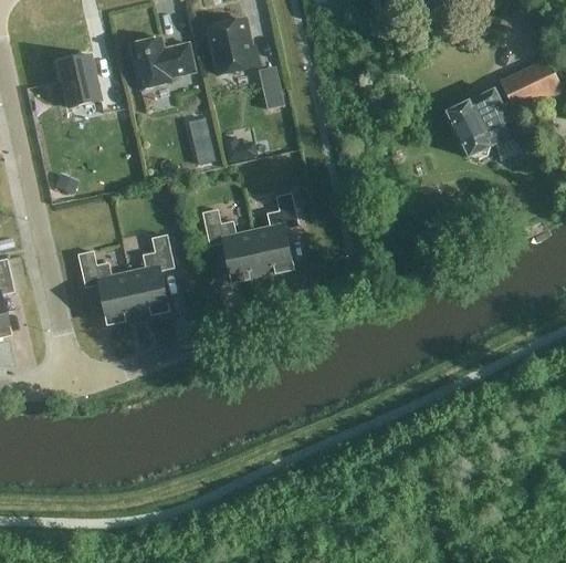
[(250,45),(244,18),(209,25),(219,73),(259,64),(254,44),(250,45)]
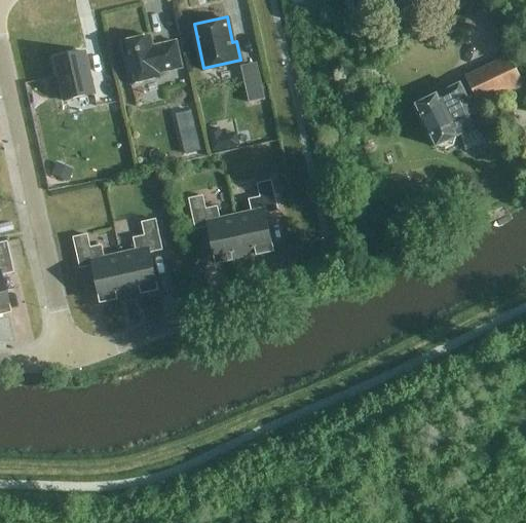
[(153,44),(150,34),(121,41),(130,81),(160,74),(159,71),(182,65),(176,38),(153,44)]
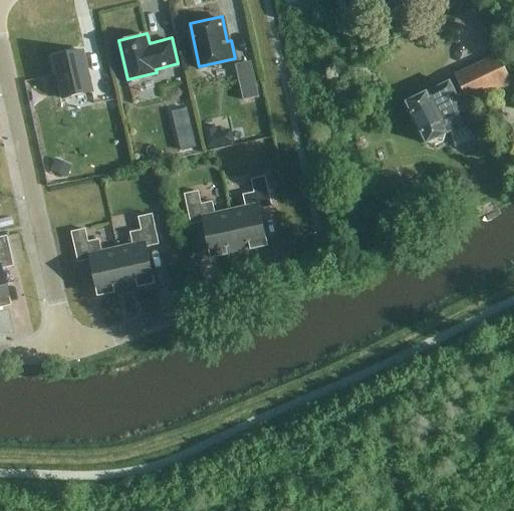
[(82,48),(54,54),(63,95),(91,89),(88,76),(82,48)]
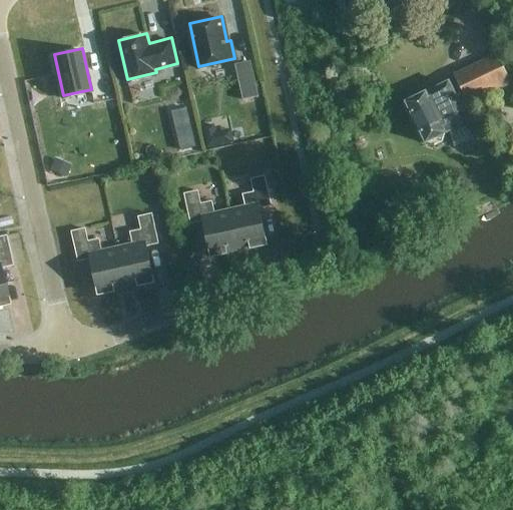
[(497,52),(454,72),(468,101),(511,80),(497,52)]
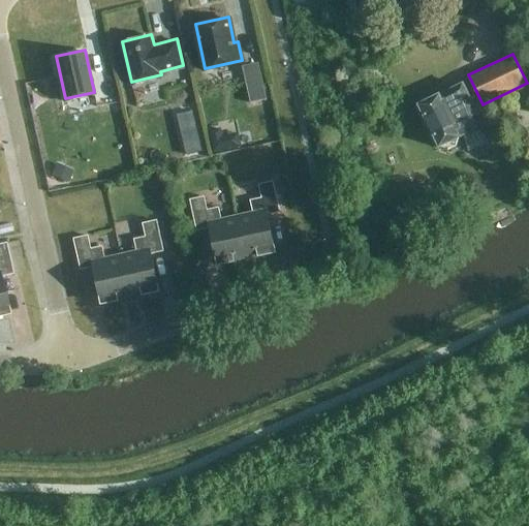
[(249,100),(266,97),(262,82),(246,85),(249,100)]
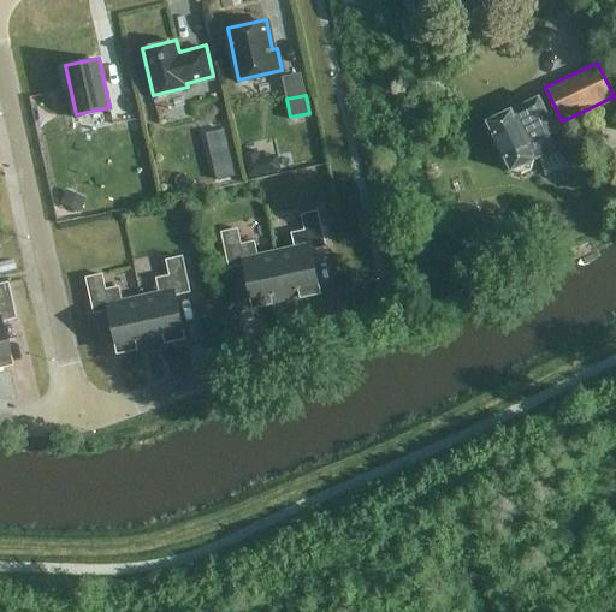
[(539,96),(489,122),(513,170),(563,144),(539,96)]
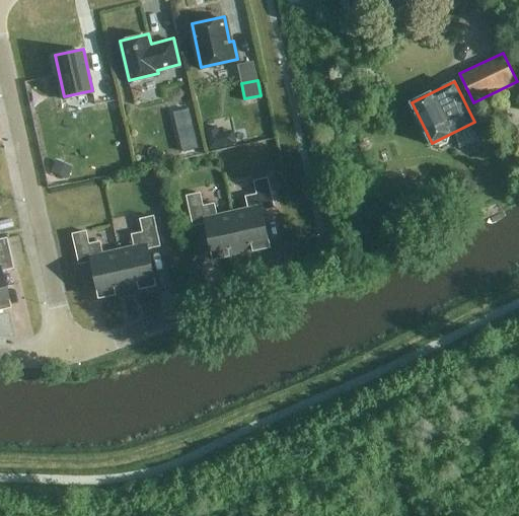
[(189,107),(173,112),(182,149),(198,146),(189,107)]
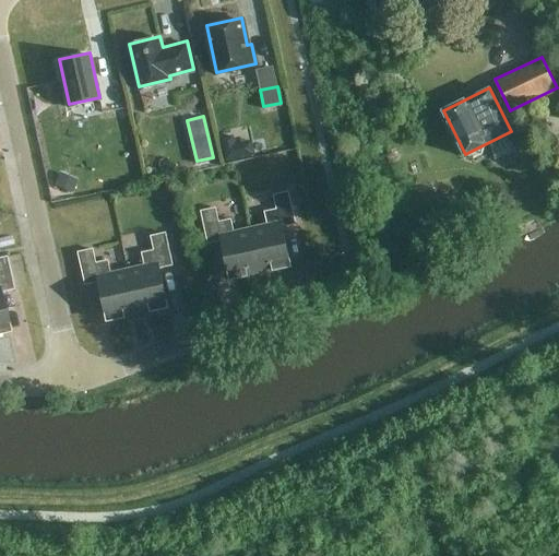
[(233,133),(221,137),(226,160),(256,153),(251,137),(235,141),(233,133)]
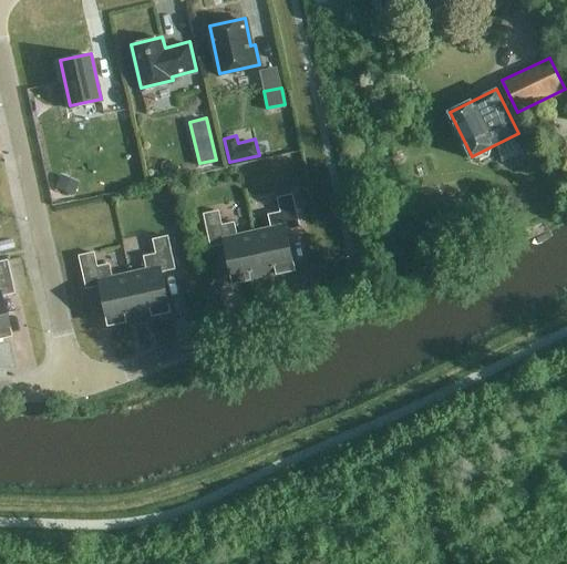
[(55,185),(72,193),(76,183),(60,175),(55,185)]
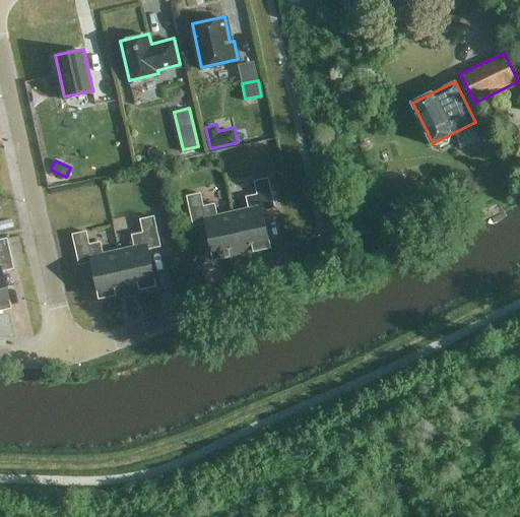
[(249,207),(234,210),(243,252),(271,246),(263,209),(275,206),(269,176),(255,179),(258,192),(247,195),(249,207)]
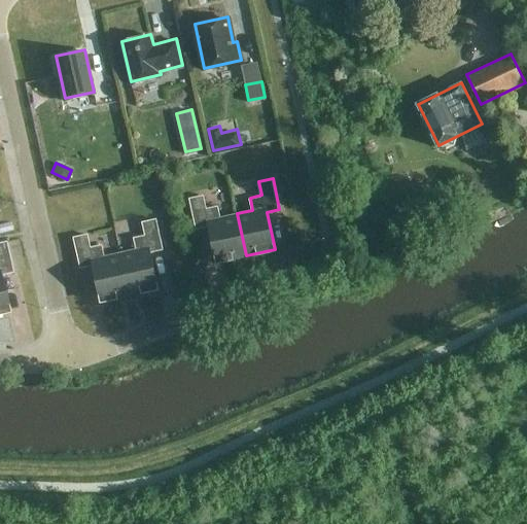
[(246,255),(237,213),(221,216),(218,205),(207,207),(204,194),(189,197),(197,228),(209,224),(217,263),(246,255)]
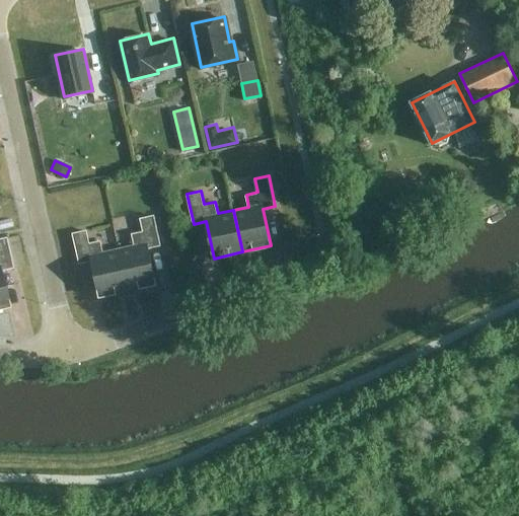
[(119,247),(128,290),(156,284),(148,246),(160,243),(153,214),(140,217),(142,230),(131,232),(134,244),(119,247)]
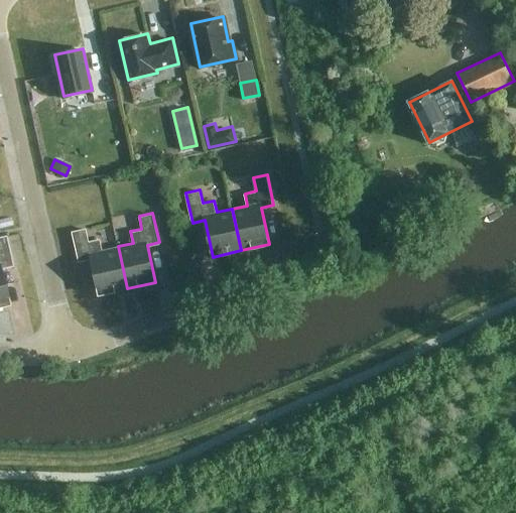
[(89,240),(86,227),(72,231),(78,260),(91,258),(99,294),(127,288),(118,246),(102,250),(100,238),(89,240)]
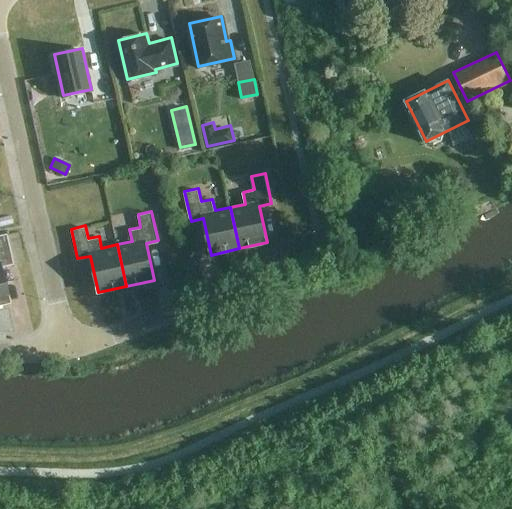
[(0,302),(8,301),(0,266),(0,264),(12,262),(5,233),(0,233),(0,302)]
